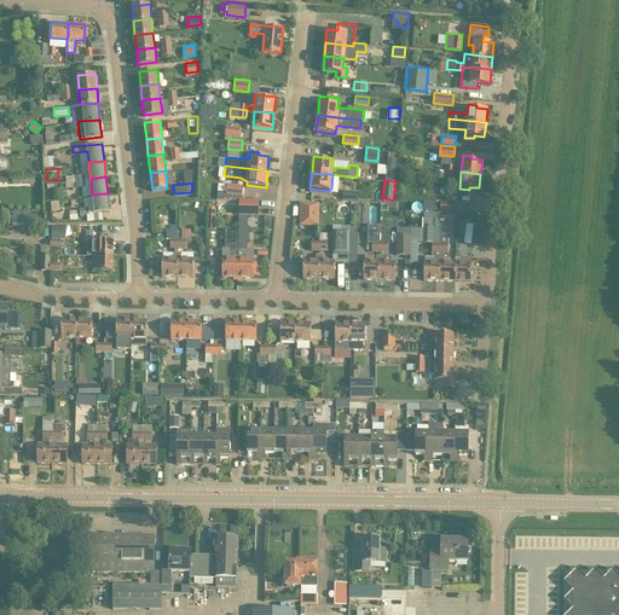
[(227,183),(226,191),(242,193),(243,184),(227,183)]
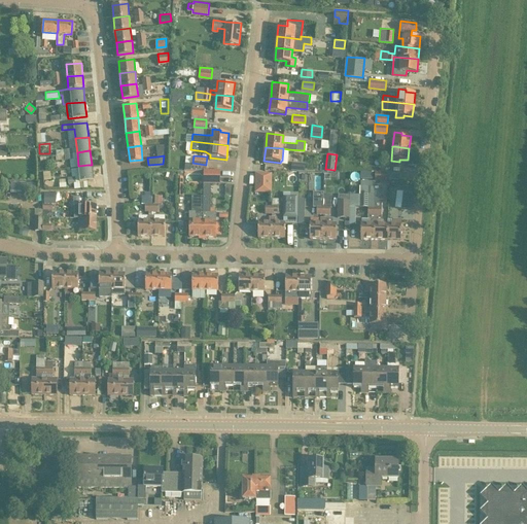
[(88,165),(78,166),(80,180),(93,179),(92,165),(88,165)]
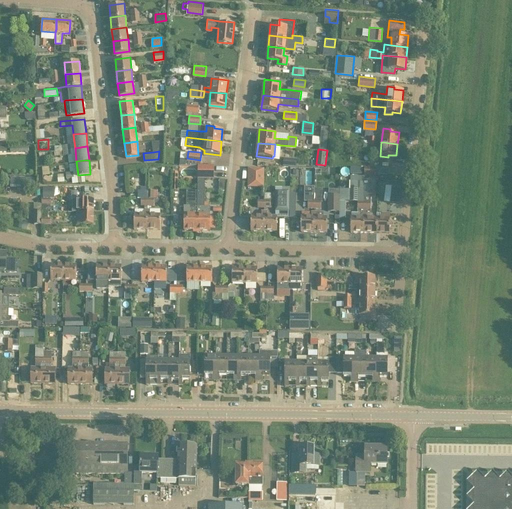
[(198,163),(197,177),(214,177),(214,164),(198,163)]
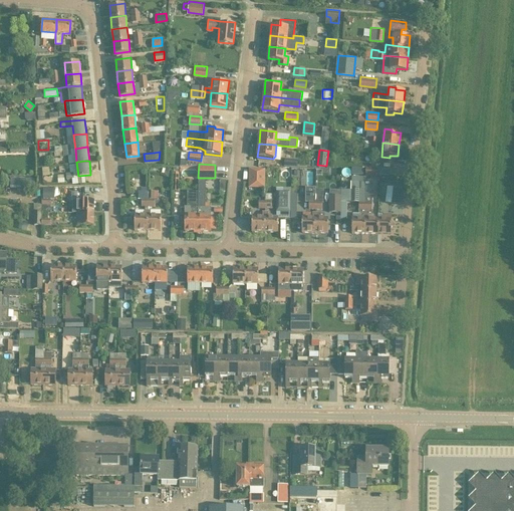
[(164,173),(164,174),(170,176),(172,168),(166,166),(166,167),(164,173)]
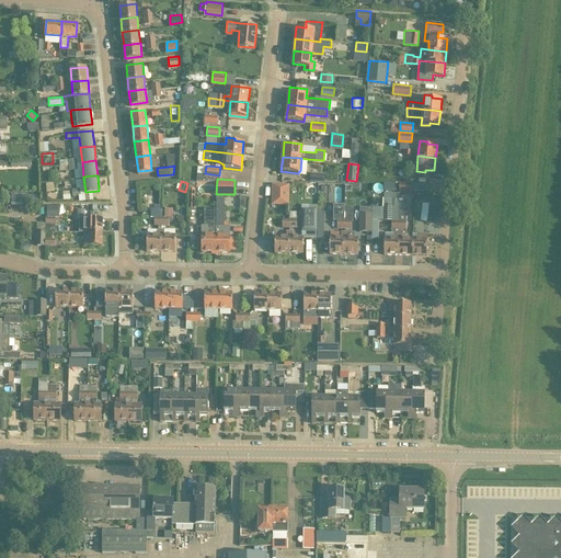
[(317,182),(307,182),(307,194),(316,194),(317,182)]
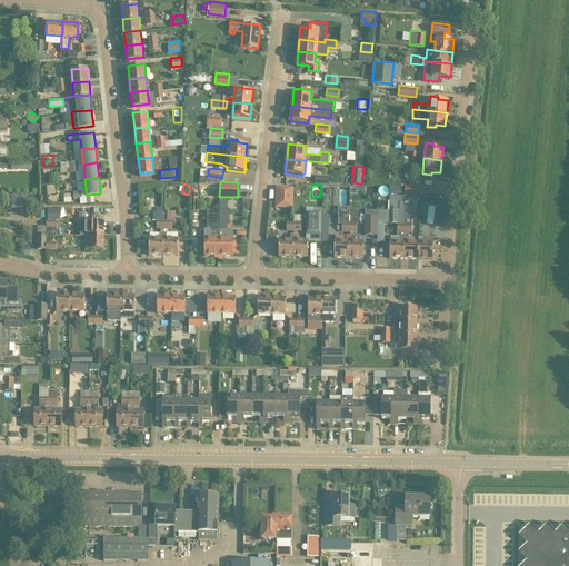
[(276,186),(276,200),(283,200),(283,206),(292,206),(293,186),(276,186)]
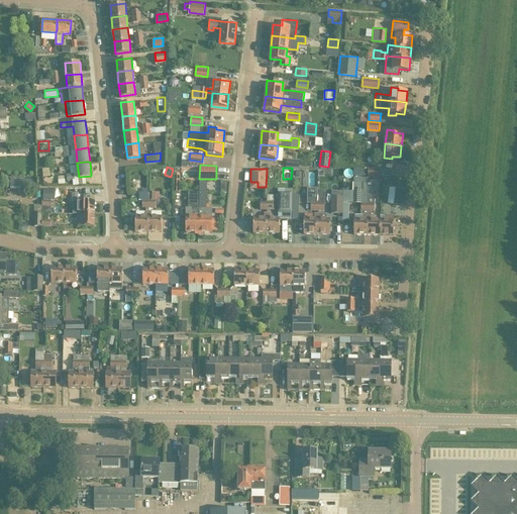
[(11,176),(11,186),(26,186),(25,176),(11,176)]
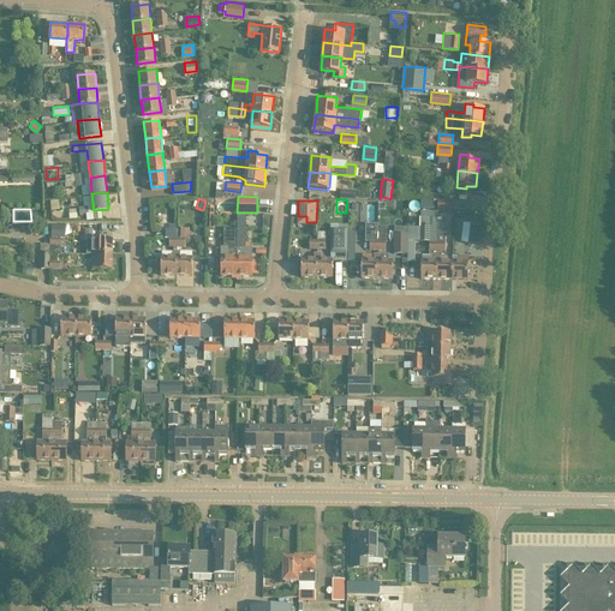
[(421,225),(419,239),(429,239),(429,249),(429,259),(421,259),(421,276),(436,277),(437,259),(437,253),(437,249),(437,247),(437,239),(437,219),(422,217),(422,225),(421,225)]
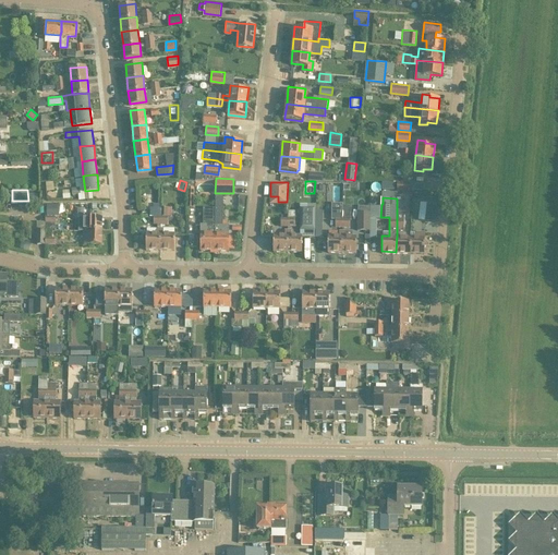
[(397,236),(396,252),(410,252),(410,239),(410,236),(403,236),(403,226),(403,217),(404,198),(397,198),(397,217),(397,225),(397,226),(397,230),(397,236)]
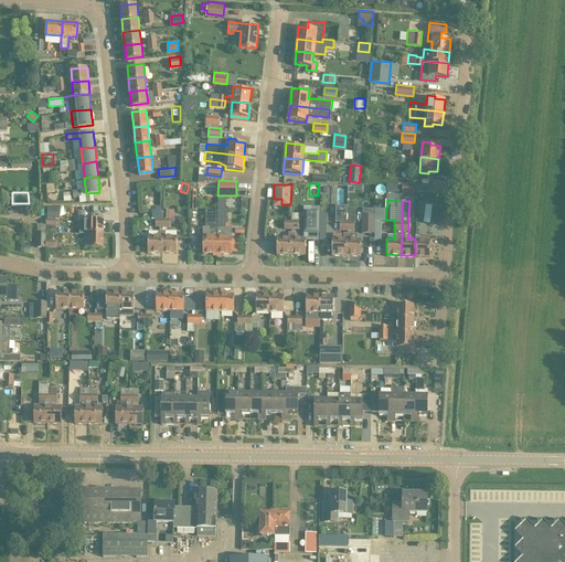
[(336,203),(336,220),(339,220),(339,226),(347,226),(347,214),(347,205),(347,203),(336,203)]
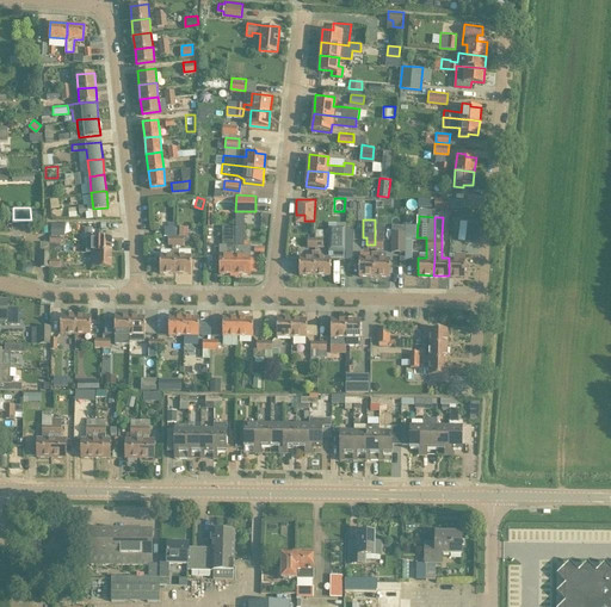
[(468,220),(467,231),(476,233),(477,221),(468,220)]
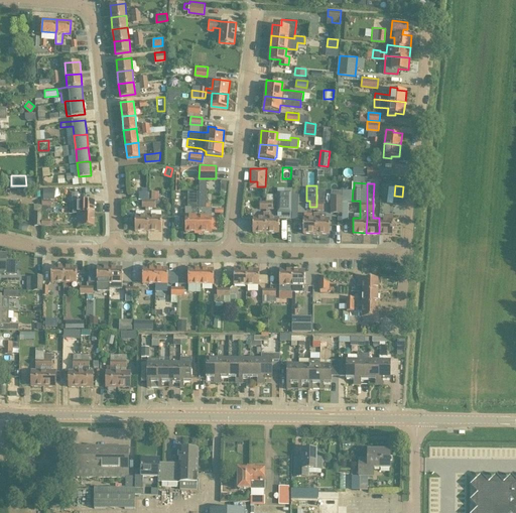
[(43,186),(43,197),(54,198),(54,186),(43,186)]
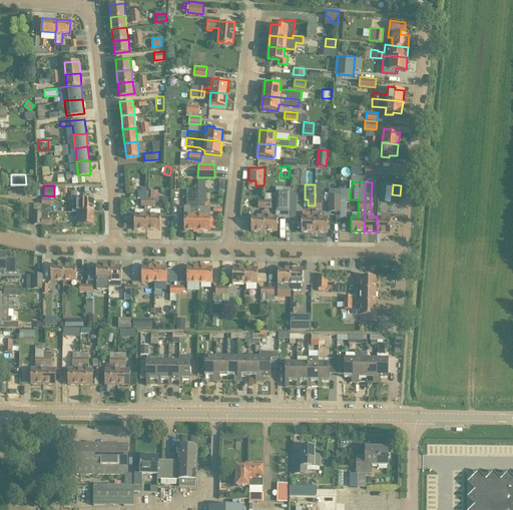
[(138,189),(138,197),(141,197),(140,204),(147,204),(148,189),(138,189)]
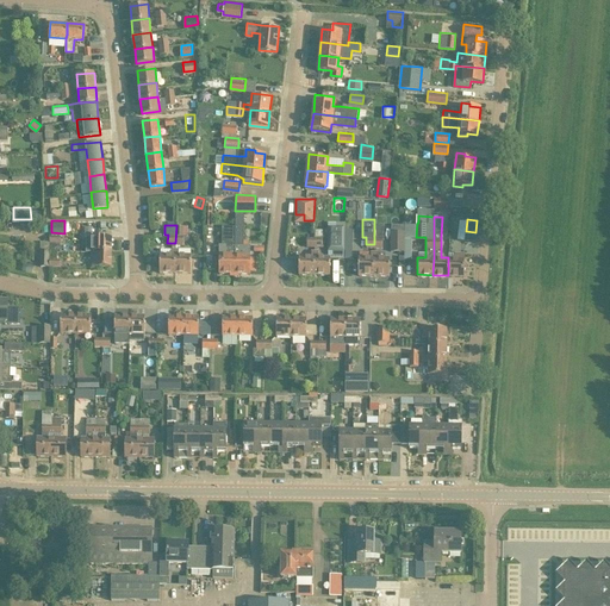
[(176,225),(175,243),(184,243),(184,235),(187,235),(187,225),(176,225)]
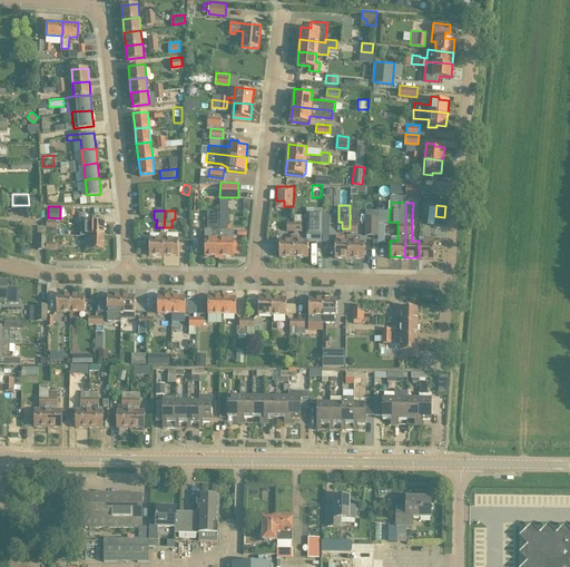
[(219,221),(219,254),(234,254),(234,253),(234,247),(234,241),(234,238),(234,228),(227,227),(227,223),(227,211),(219,211),(219,221)]
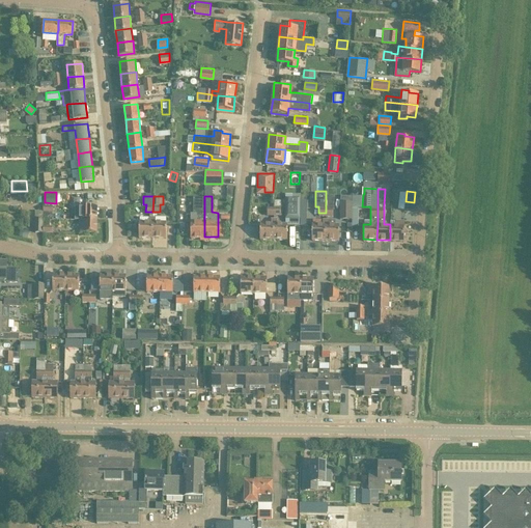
[(286,199),(285,214),(300,214),(300,199),(286,199)]
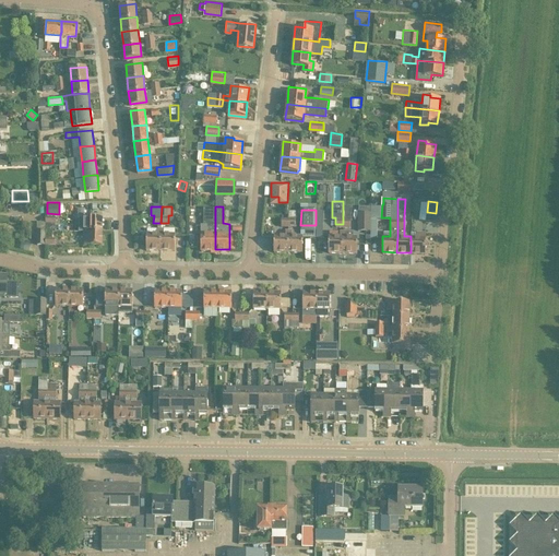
[(358,211),(358,229),(370,229),(370,211),(358,211)]
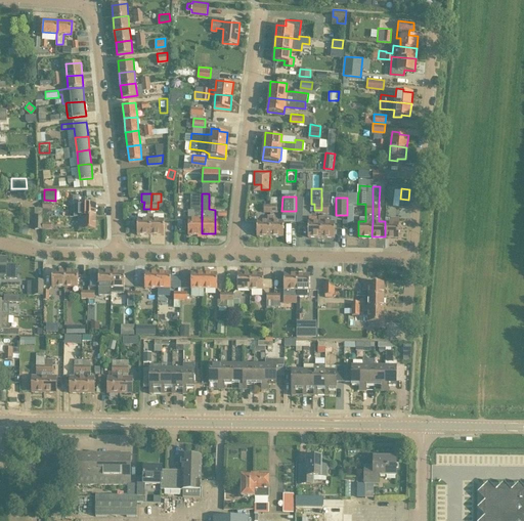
[(42,214),(51,215),(52,202),(43,201),(43,203),(43,206),(43,207),(42,214)]
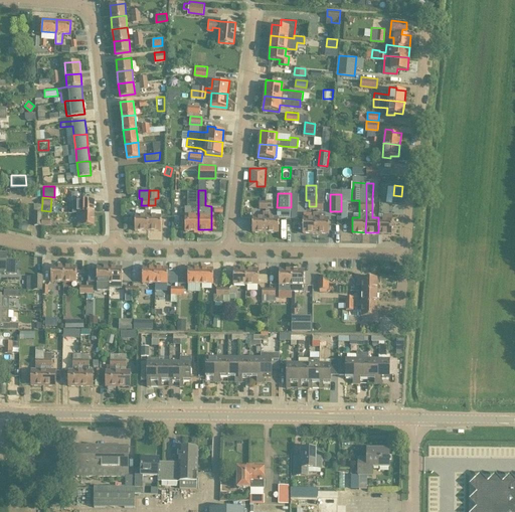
[(72,198),(72,211),(77,211),(94,211),(94,199),(78,198),(72,198)]
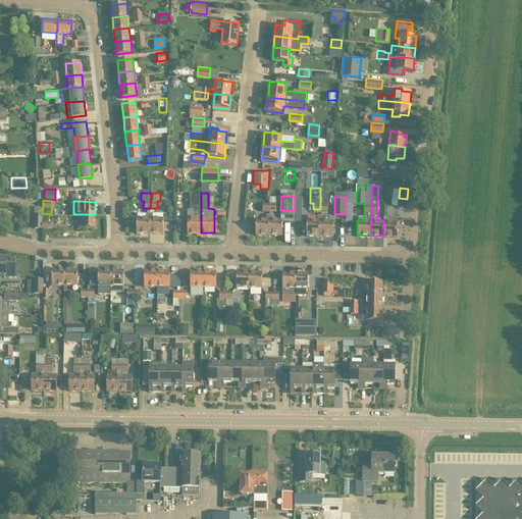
[(188,217),(187,232),(201,232),(201,202),(190,201),(190,208),(188,208),(188,217)]
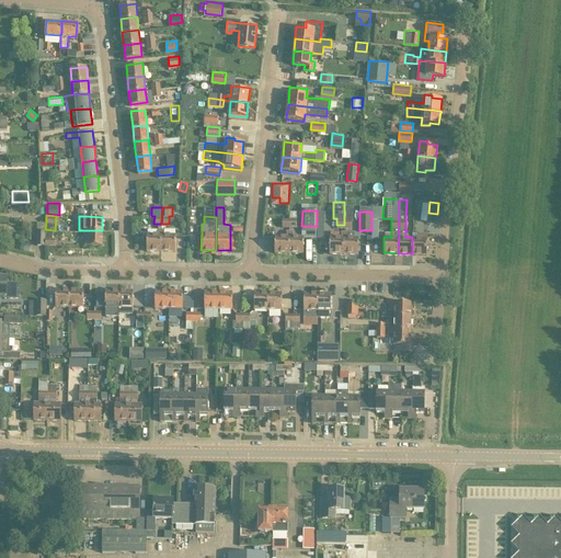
[(289,230),(288,251),(302,251),(304,236),(292,236),(292,230),(293,230),(293,226),(289,226),(289,230)]
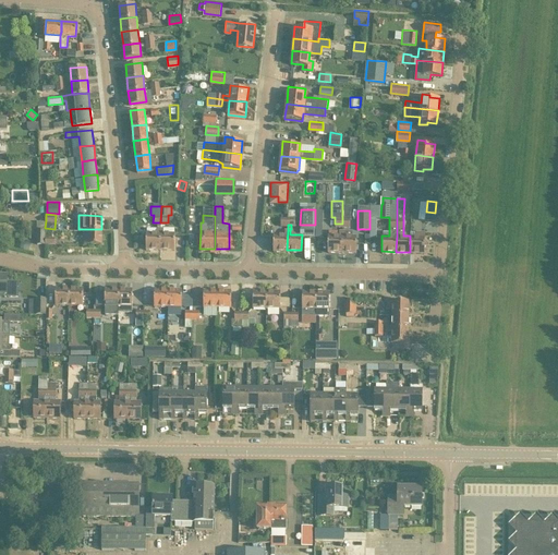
[(160,240),(160,248),(174,249),(174,227),(168,227),(160,226),(160,227),(160,240)]
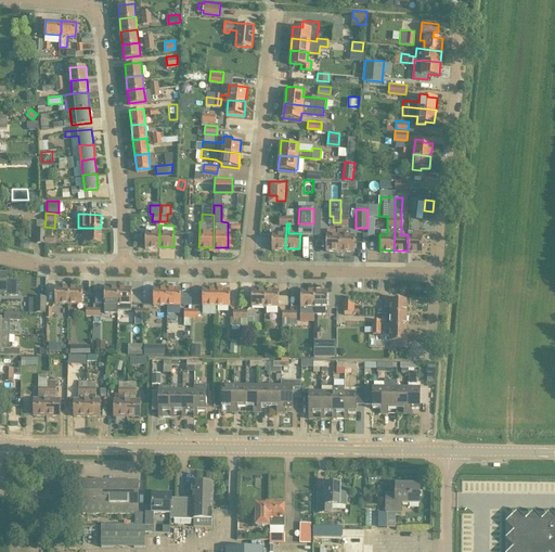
[(145,231),(144,246),(159,246),(159,239),(159,226),(156,226),(156,231),(145,231)]
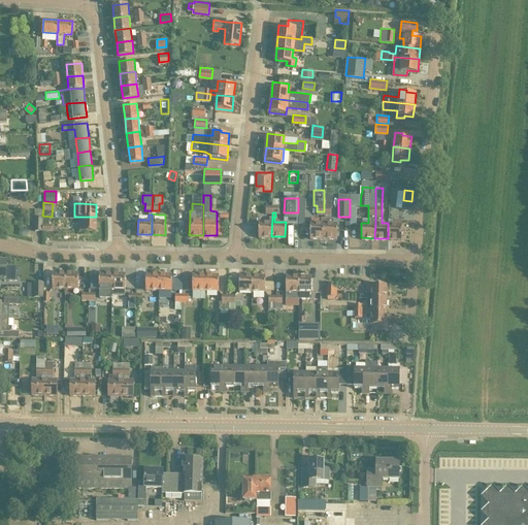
[(34,216),(34,229),(42,229),(42,223),(42,218),(42,217),(42,216),(34,216)]
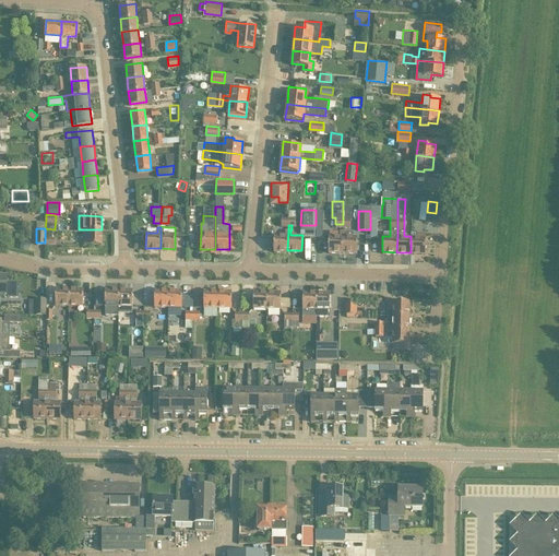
[(84,229),(84,244),(102,244),(102,229),(84,229)]
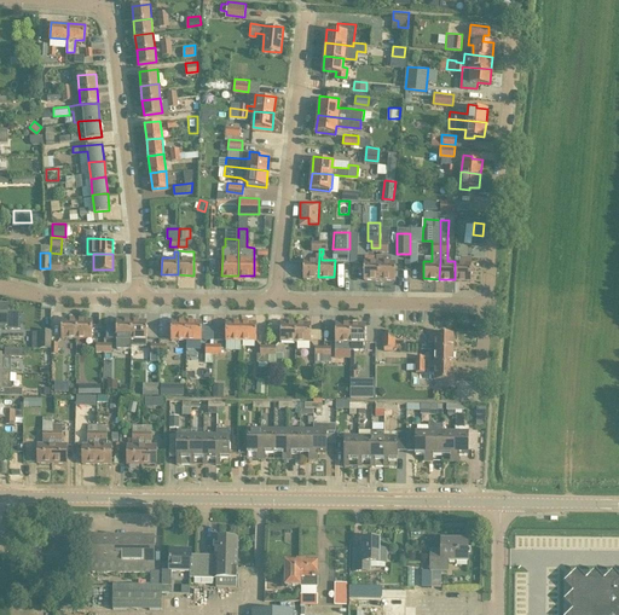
[(304,259),(302,277),(318,277),(319,254),(316,254),(316,260),(304,259)]
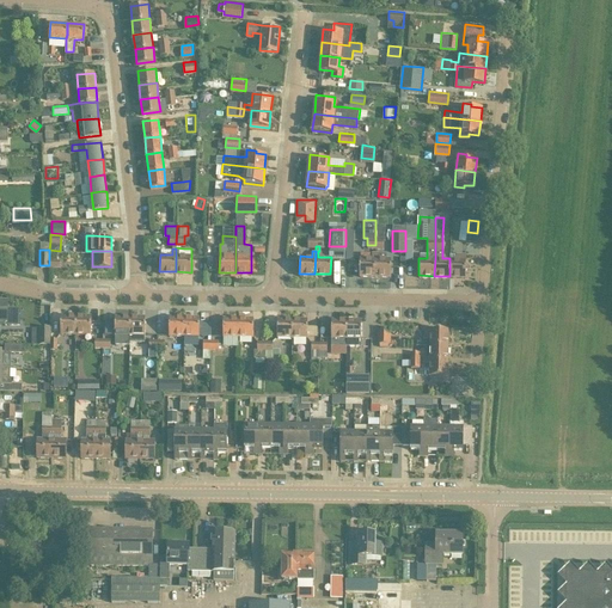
[(360,257),(359,275),(374,275),(375,251),(372,251),(372,257),(360,257)]
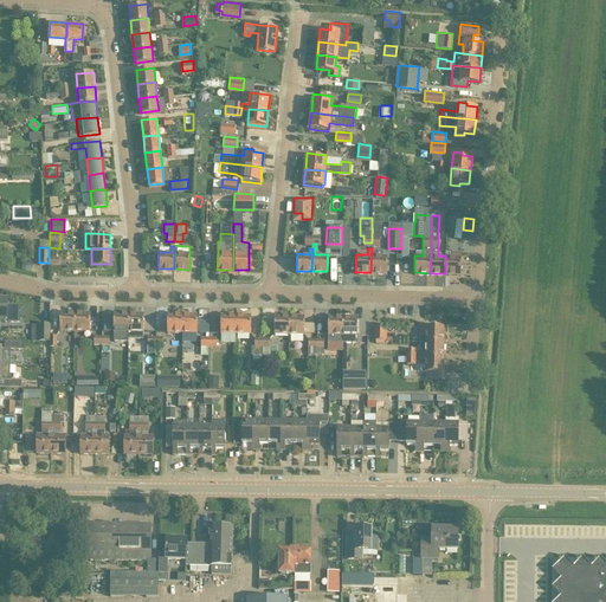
[(372,248),(371,272),(387,272),(387,254),(382,254),(382,248),(374,248),(372,248)]
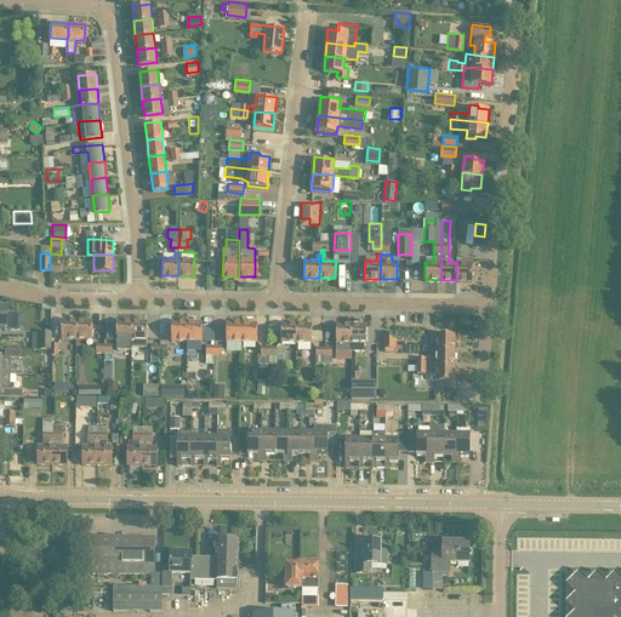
[(50,262),(50,269),(61,269),(62,262),(58,262),(58,256),(50,256),(50,262)]
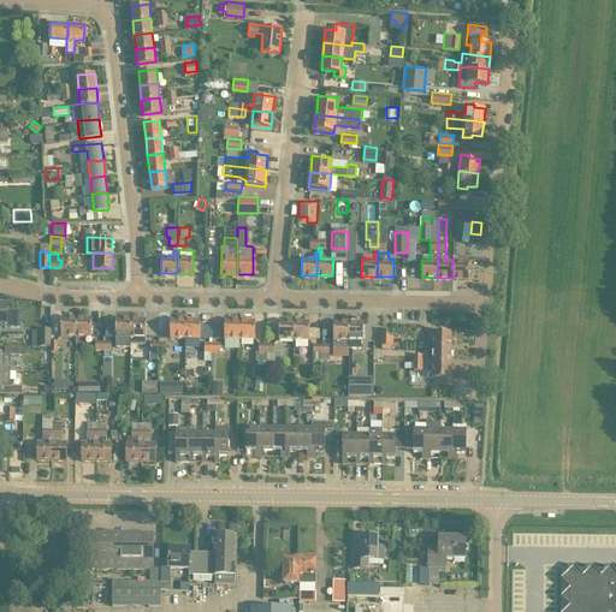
[(452,263),(452,278),(468,278),(468,254),(458,254),(454,254),(454,260),(452,260),(452,263)]
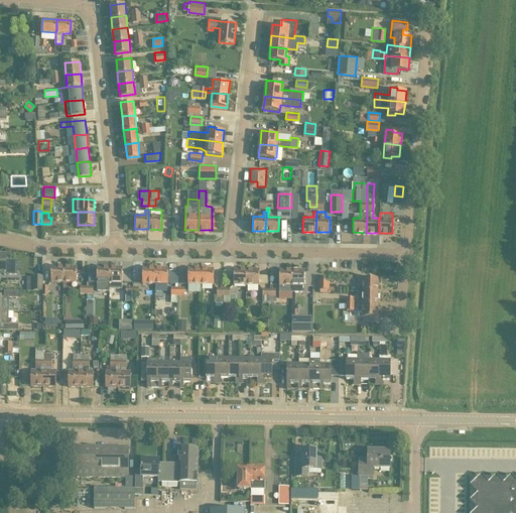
[(0,269),(4,270),(4,272),(16,272),(16,259),(5,259),(5,254),(0,253),(0,269)]
